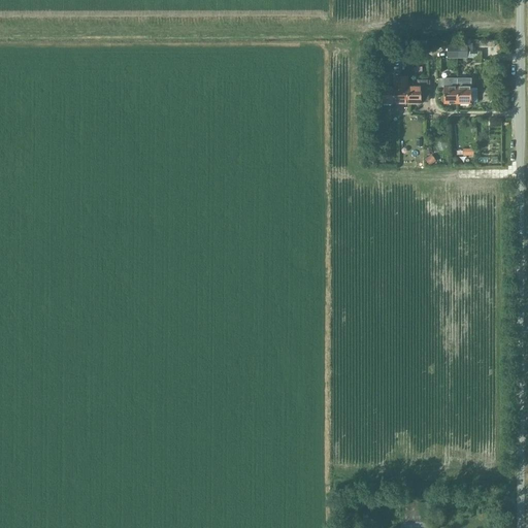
[(448,59),(457,59),(457,45),(448,45),(448,59)]
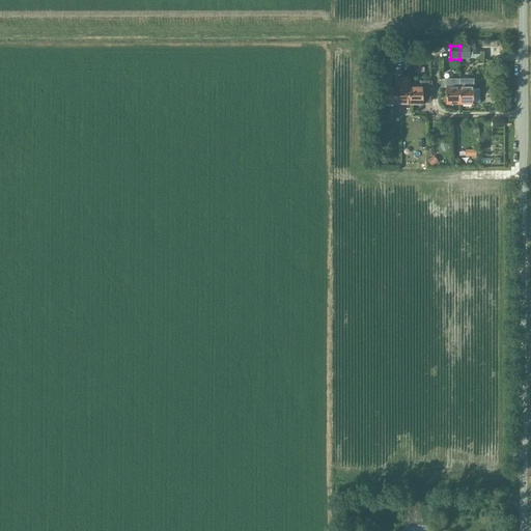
[(470,46),(459,46),(459,59),(470,59),(470,46)]
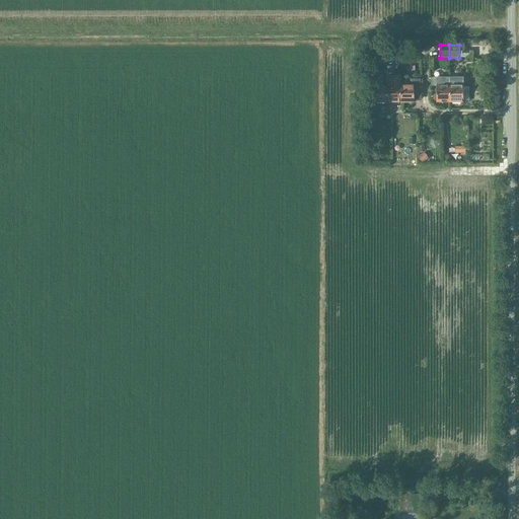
[(376,46),(365,46),(365,60),(376,60),(376,46)]
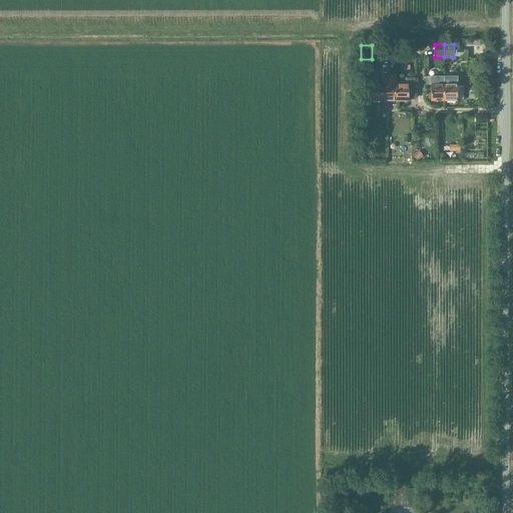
[(431,101),(444,101),(444,76),(426,77),(426,84),(431,84),(431,101)]
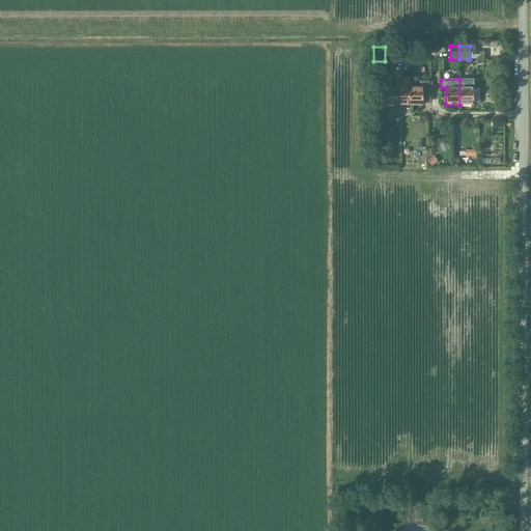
[(459,79),(459,105),(474,104),(474,79),(459,79)]
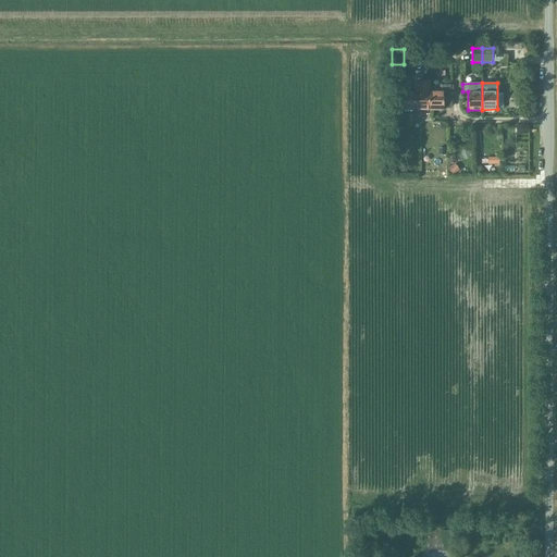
[(430,91),(430,109),(444,109),(444,97),(450,97),(450,85),(438,85),(438,91),(430,91)]
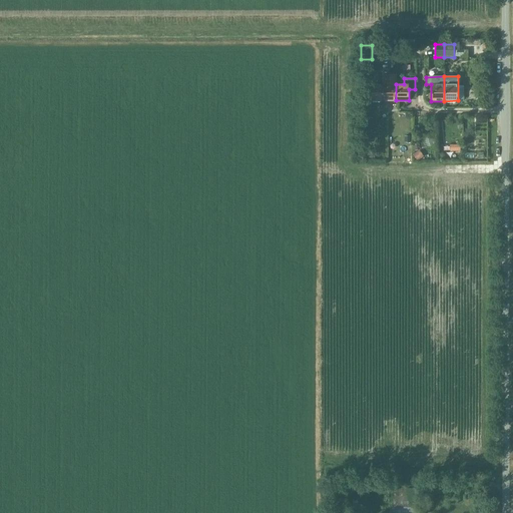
[(383,84),(378,84),(378,81),(372,81),(372,84),(369,84),(369,100),(383,100),(383,84)]
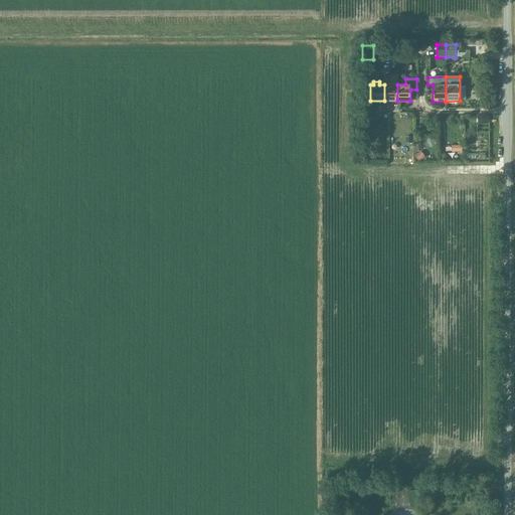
[(384,101),(397,101),(397,84),(384,84),(384,101)]
